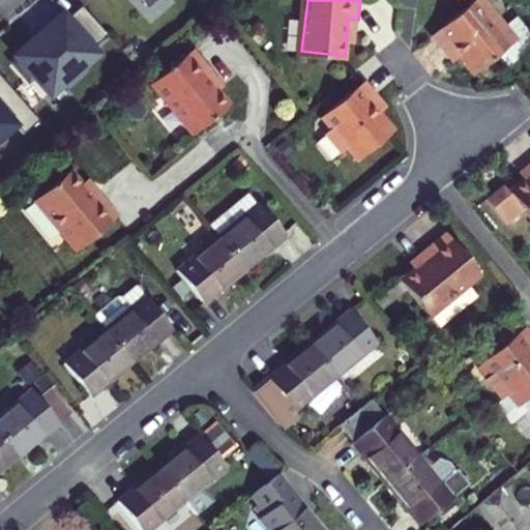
[(475,67),(498,48),(516,32),(504,19),(489,0),(466,0),(432,30),(442,41),(448,36),(459,49),(475,67)]
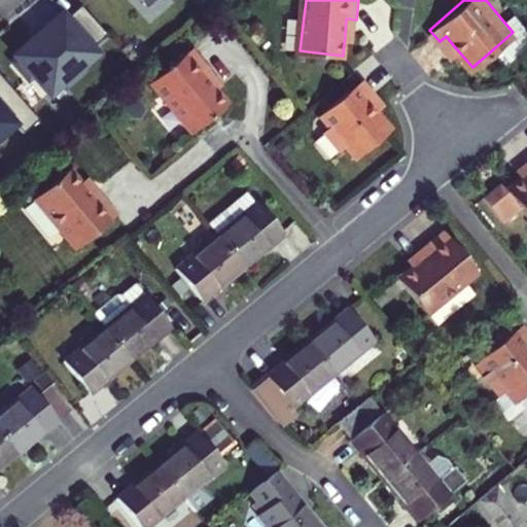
[(62,19),(59,14),(13,55),(16,58),(13,62),(27,76),(31,73),(46,92),(61,80),(64,83),(81,68),(78,64),(93,51),(89,48),(105,34),(79,4),(62,19)]
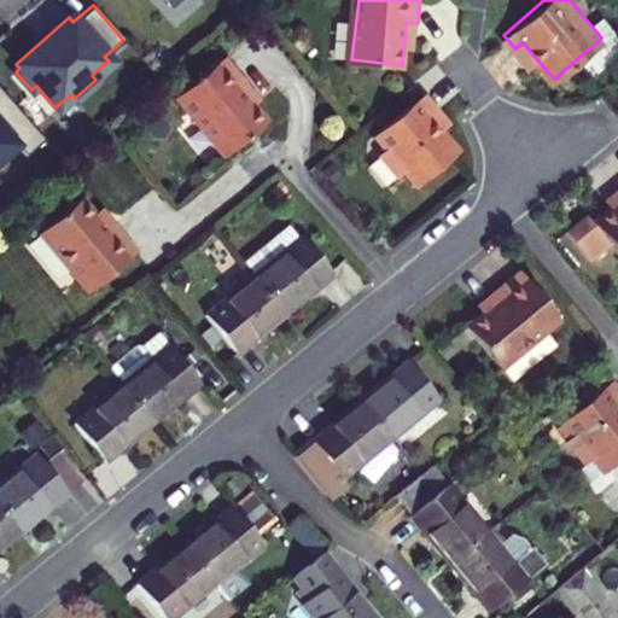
[(602,10),(588,22),(601,38),(581,56),(593,69),(612,51),(617,46),(617,42),(617,28),(617,27),(602,10)]
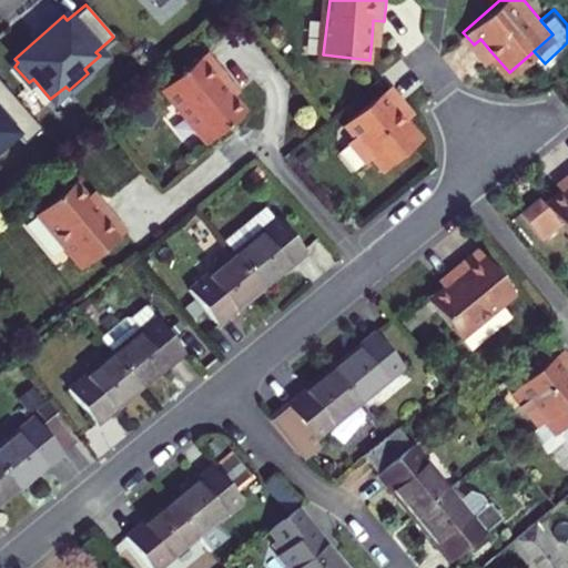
[(373,20),(372,38),(382,39),(384,21),(373,20)]
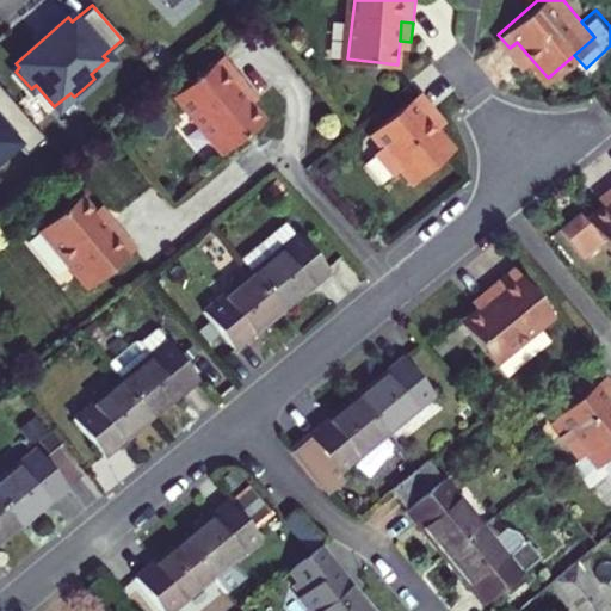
[(522,62),(529,56),(517,42),(510,48),(522,62)]
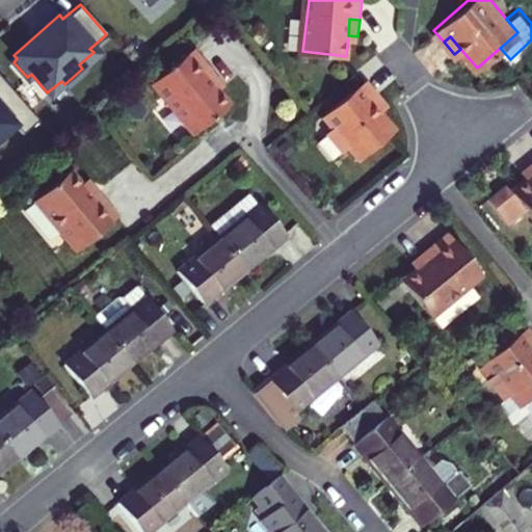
[(217,68),(197,45),(157,79),(200,130),(232,102),(220,87),(209,75),(217,68)]
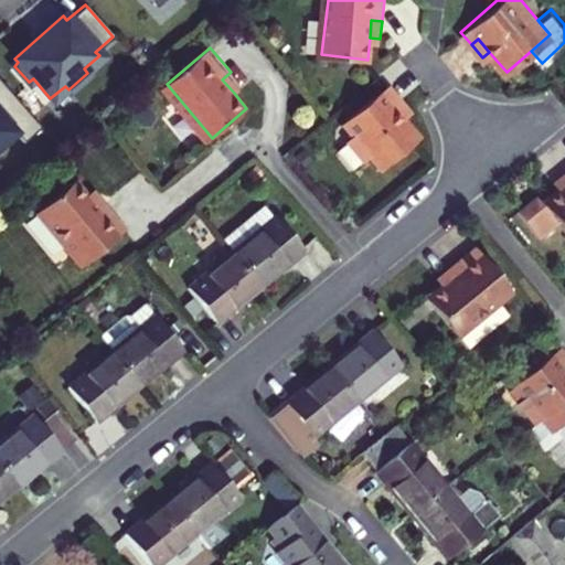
[(222,80),(234,93),(243,85),(231,72),(222,80)]
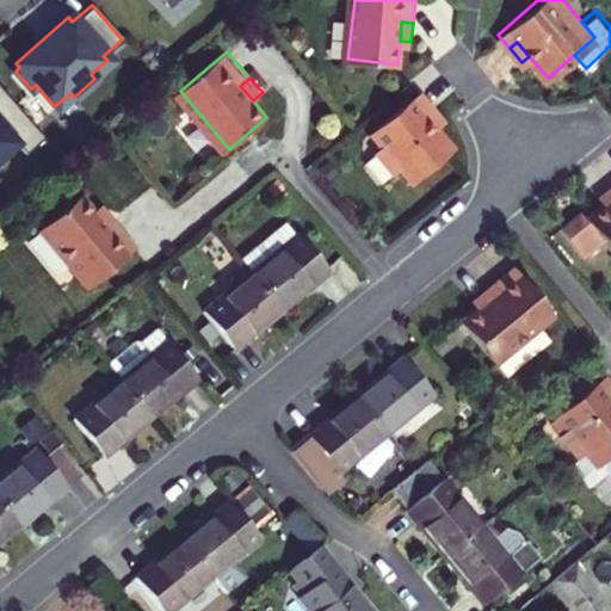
[(43,137),(0,87),(0,158),(17,143),(25,153),(43,137)]
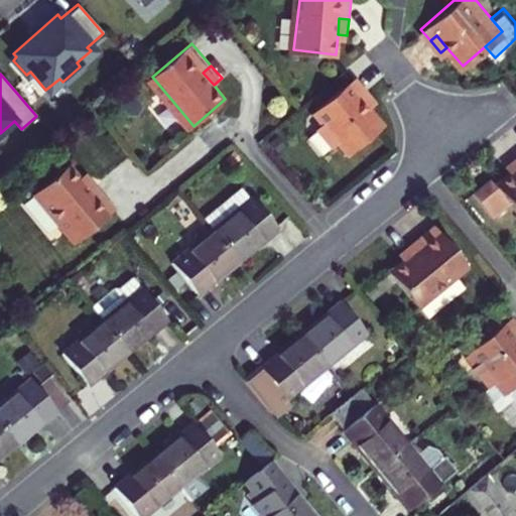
[(366,89),(354,76),(311,112),(320,123),(315,127),(333,147),(338,143),(349,155),(384,126),(369,108),(358,95),(366,89)]
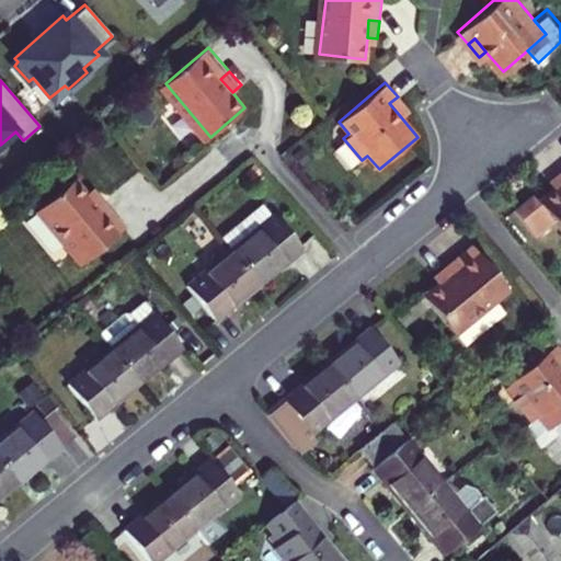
[(410,111),(398,96),(389,103),(401,117),(410,111)]
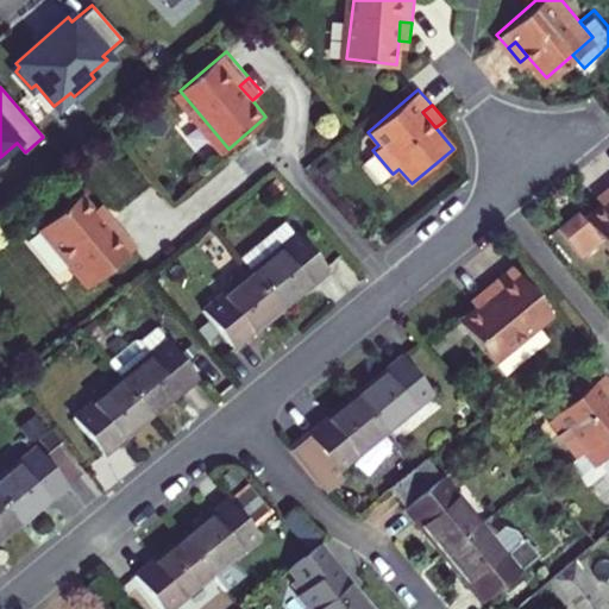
[(608,181),(608,182),(608,195),(601,202),(584,217),(578,208),(558,226),(581,253),(601,237),(608,246),(608,181)]
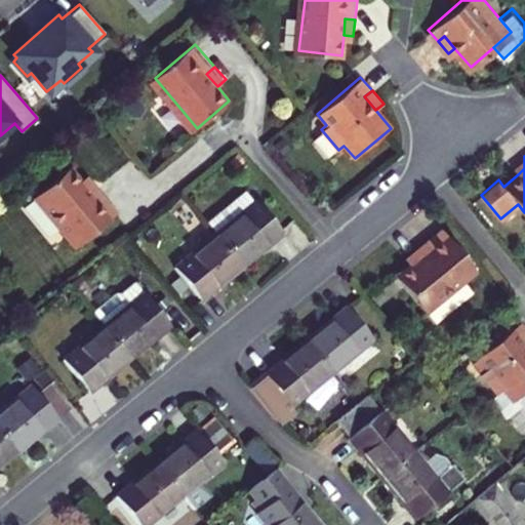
[(512,167),(518,174),(524,168),(524,157),(512,167)]
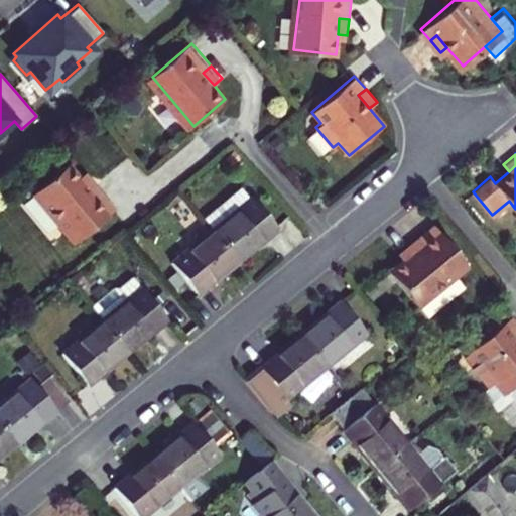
[(76,242),(114,209),(96,186),(88,192),(79,180),(66,165),(34,190),(76,242)]
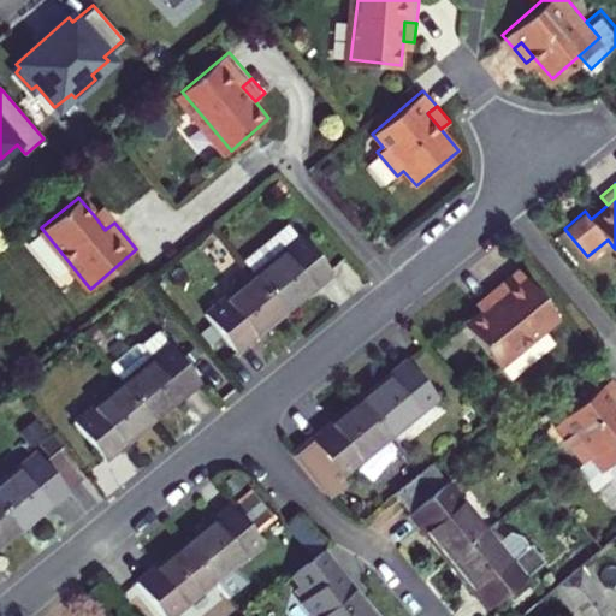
[(102,208),(94,215),(105,230),(114,223),(102,208)]
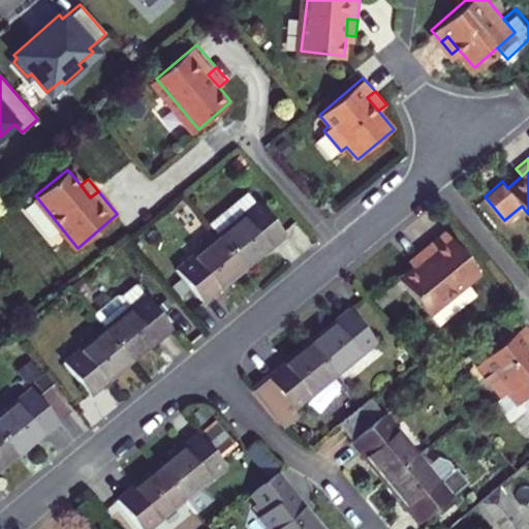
[(207,222),(216,234),(243,267),(283,234),(256,199),(254,201),(245,190),(207,222)]
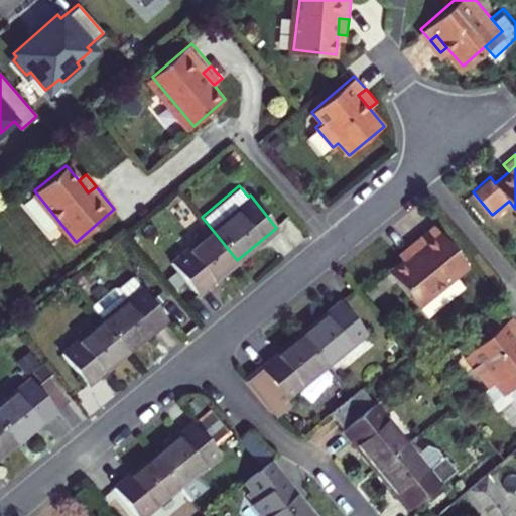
[(469,266),(432,224),(411,242),(418,251),(405,262),(391,274),(419,308),(469,266)]
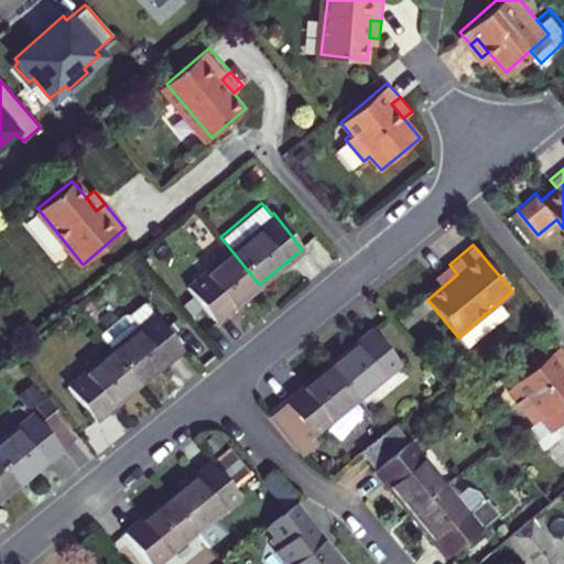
[(216,320),(259,284),(230,249),(187,284),(216,320)]
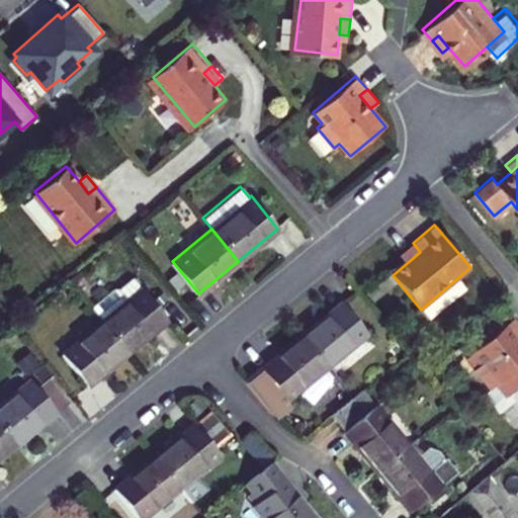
[(413,243),(399,254),(407,263),(420,252),(413,243)]
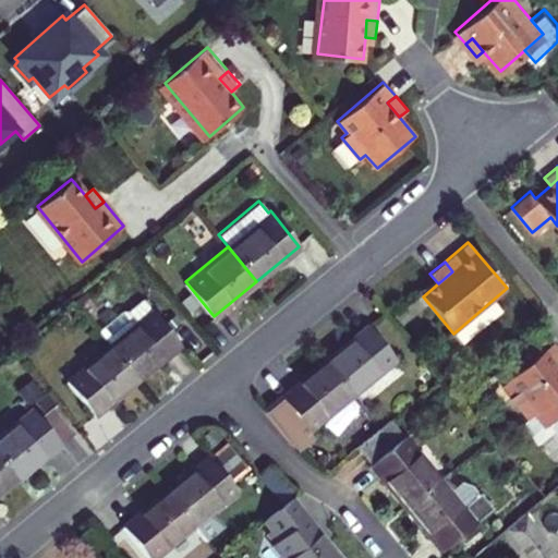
[(95,331),(107,346),(135,380),(181,343),(153,308),(144,299),(128,312),(120,312),(95,331)]
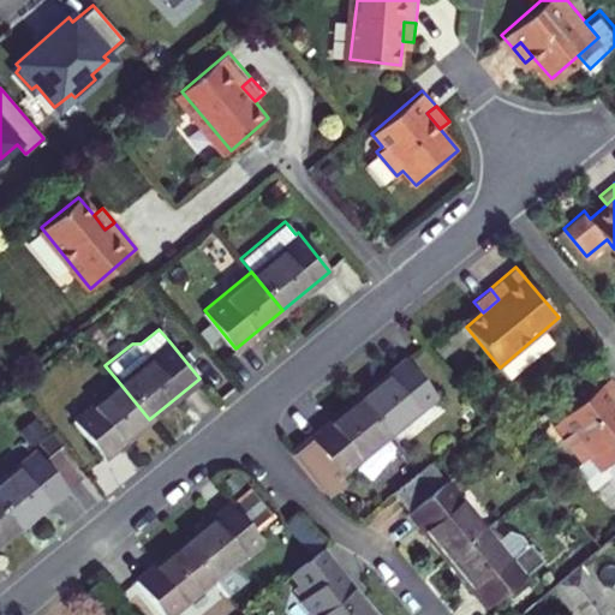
[(357,400),(388,437),(435,399),(405,362),(357,400)]
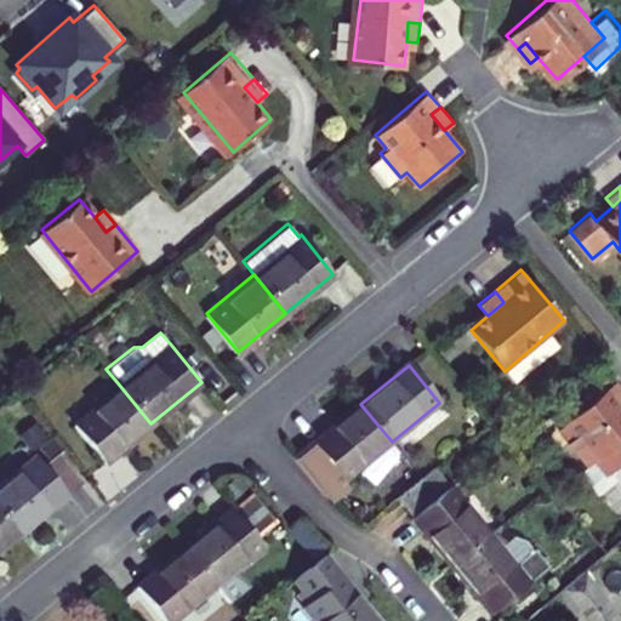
[(620,396),(603,376),(569,404),(579,417),(562,432),(574,448),(569,451),(590,476),(594,472),(608,488),(620,476),(620,411),(619,409),(620,406),(620,396)]
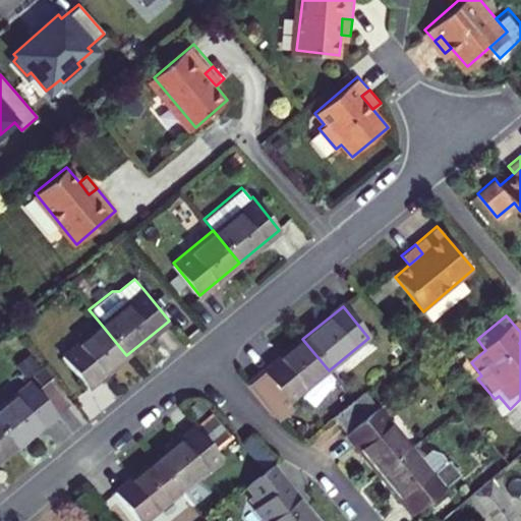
[(126,355),(100,323),(59,356),(85,389),(126,355)]
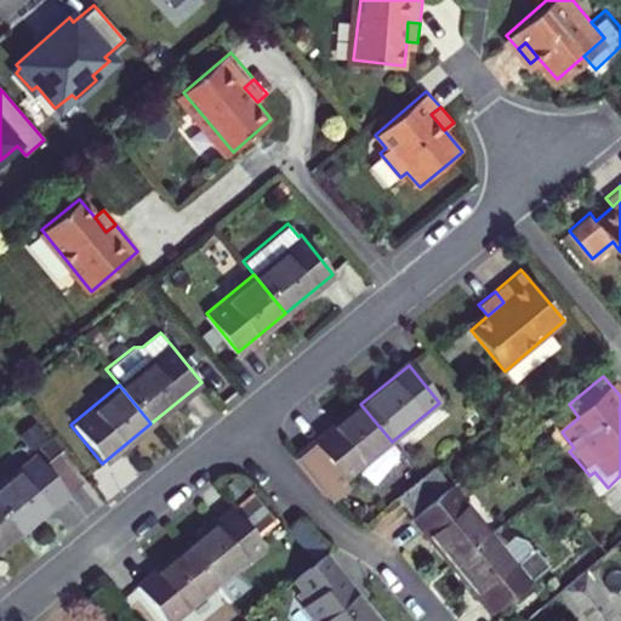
[(349,489),(342,482),(392,442),(360,404),(294,459),(324,496),(330,505),(349,489)]
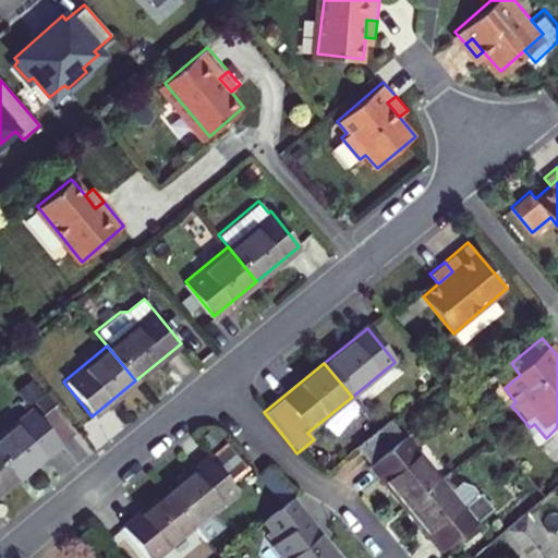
[(37,417),(58,443),(74,429),(53,404),(37,417)]
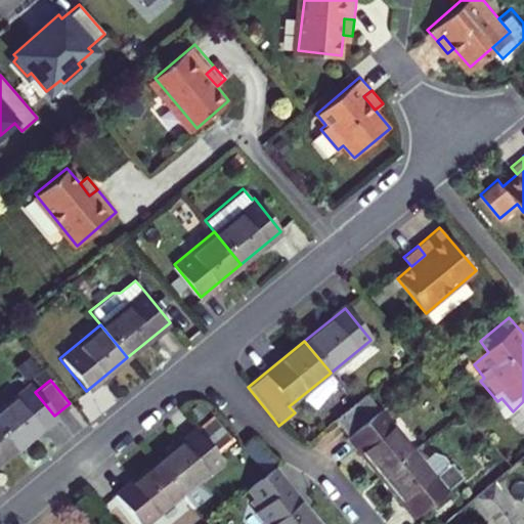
[(35,392),(28,384),(0,406),(0,433),(13,449),(54,416),(35,392)]
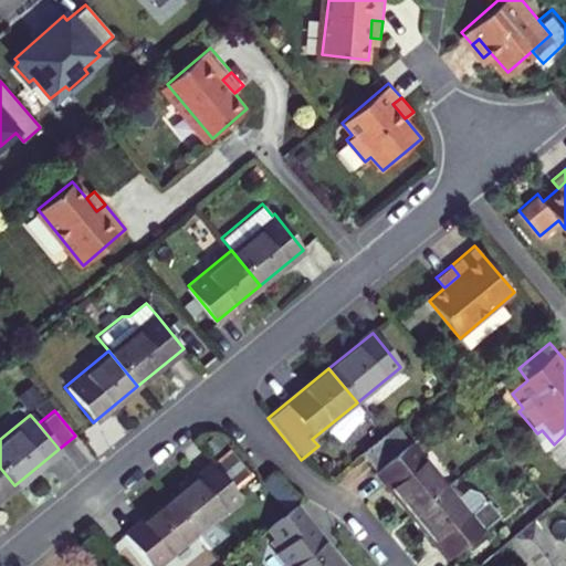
[(446,491),(396,430),(385,438),(360,458),(411,520),(446,491)]
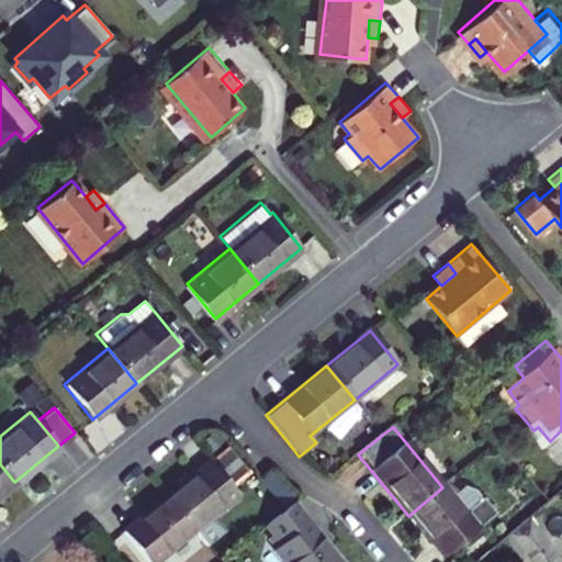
[(538,427),(534,430),(525,437),(541,457),(553,446),(550,441),(538,427)]
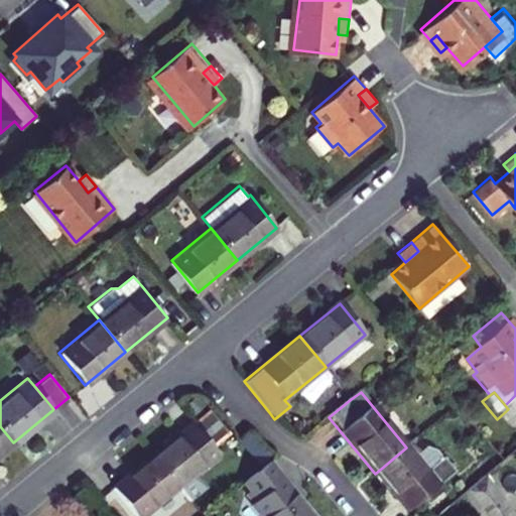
[(196,423),(215,446),(233,431),(214,408),(196,423)]
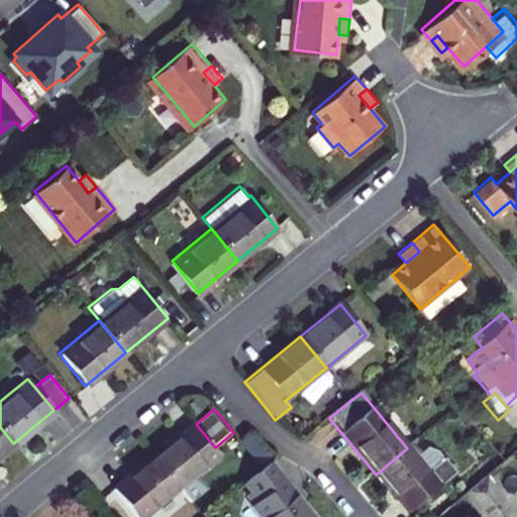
[(153,455),(180,488),(220,454),(215,447),(196,424),(195,422),(153,455)]
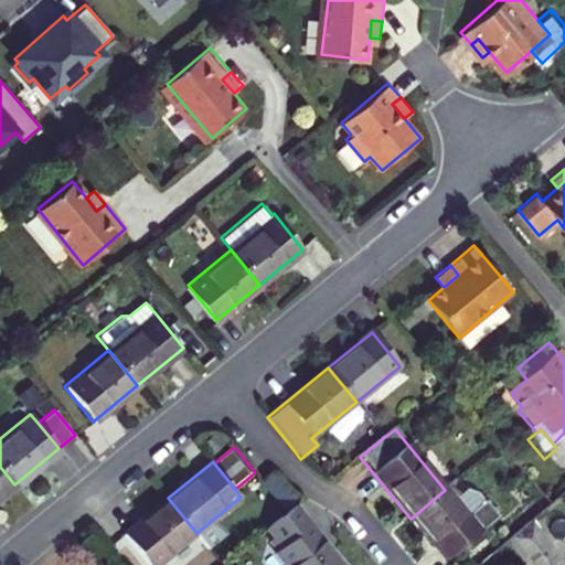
[(0,496),(14,484),(0,467),(0,496)]
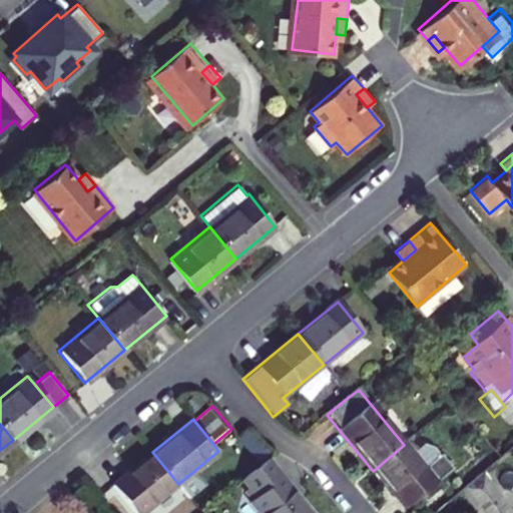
[(413,456),(404,445),(373,471),(405,510),(436,484),(451,472),(440,459),(425,471),(413,456)]
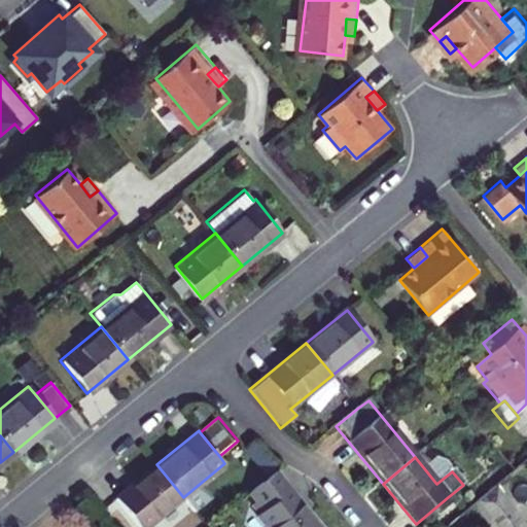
[(433,461),(424,468),(436,484),(452,471),(445,463),(433,461)]
